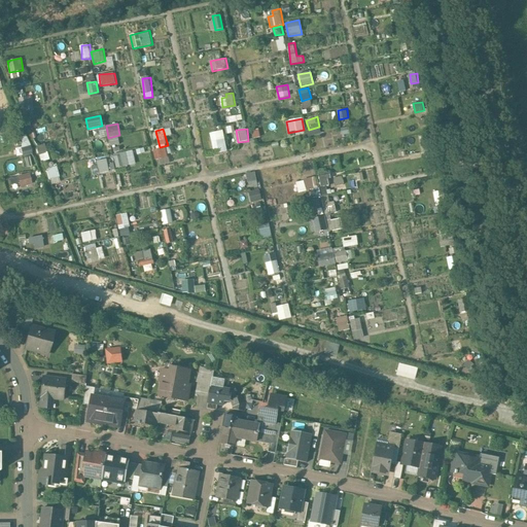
[(210,133),(214,149),(227,146),(223,130),(210,133)]
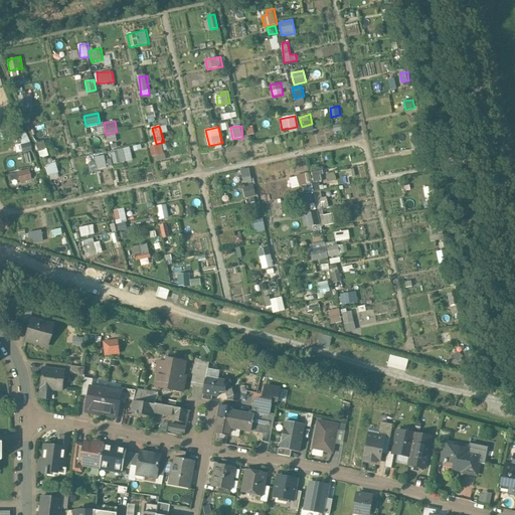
[(40,158),(49,155),(44,140),(35,143),(40,158)]
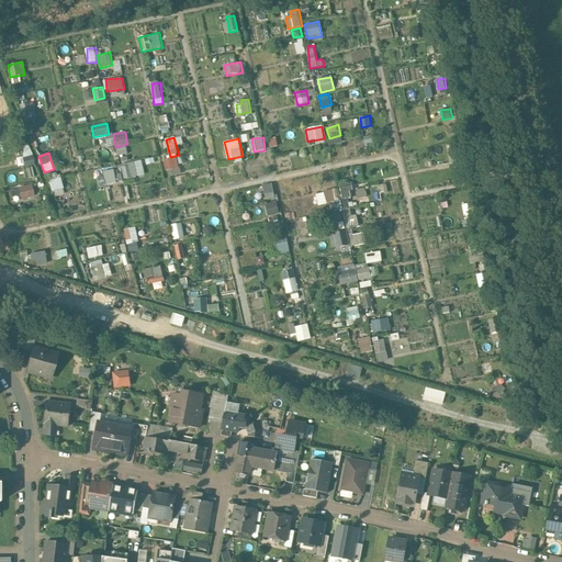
[(178,156),(164,159),(166,170),(170,170),(171,176),(181,175),(178,156)]
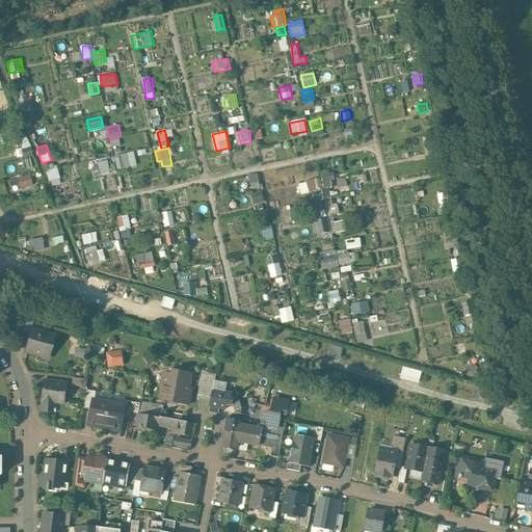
[(115,156),(117,168),(137,166),(136,153),(115,156)]
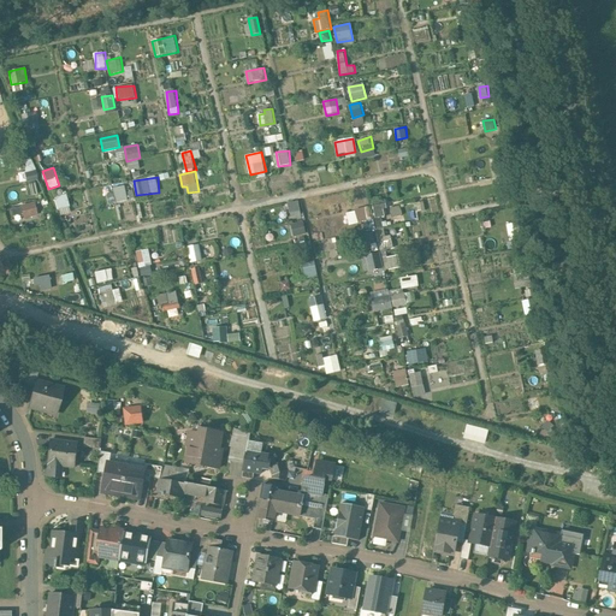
[(128,200),(124,187),(113,189),(116,202),(128,200)]
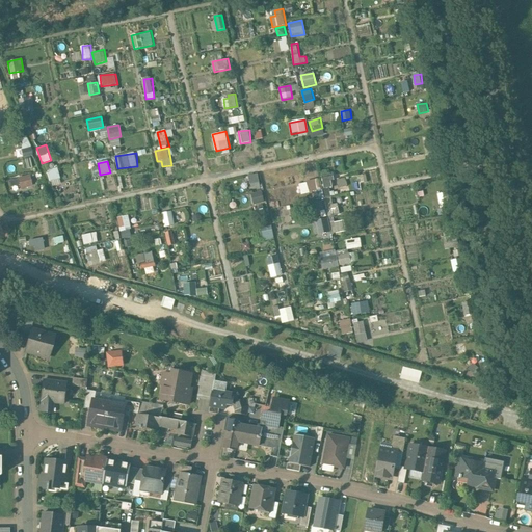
[(47,170),(51,182),(61,179),(57,167),(47,170)]
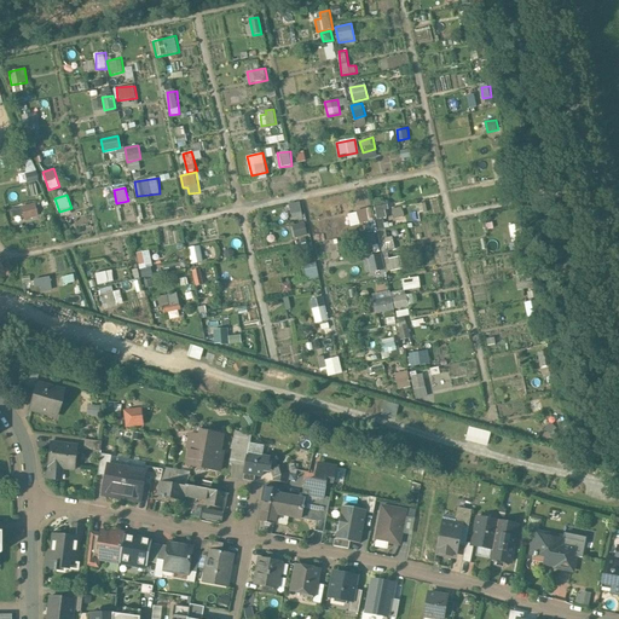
[(36,202),(22,206),(24,219),(39,217),(36,202)]
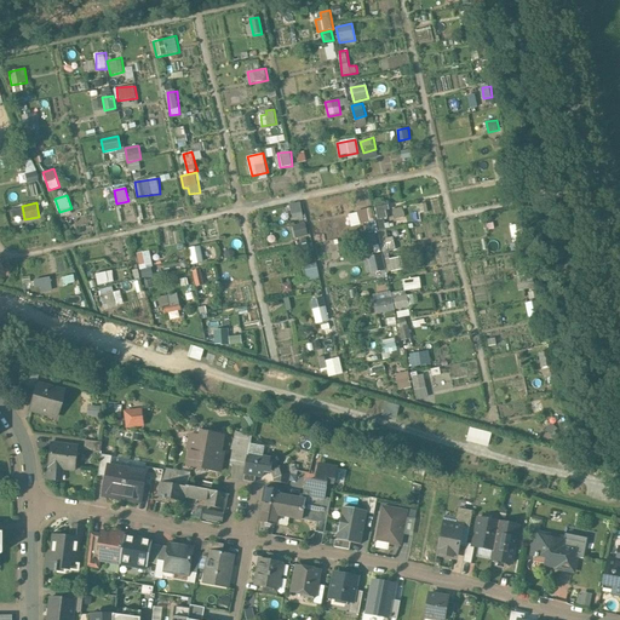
[(299,204),(290,205),(292,222),(303,220),(299,204)]
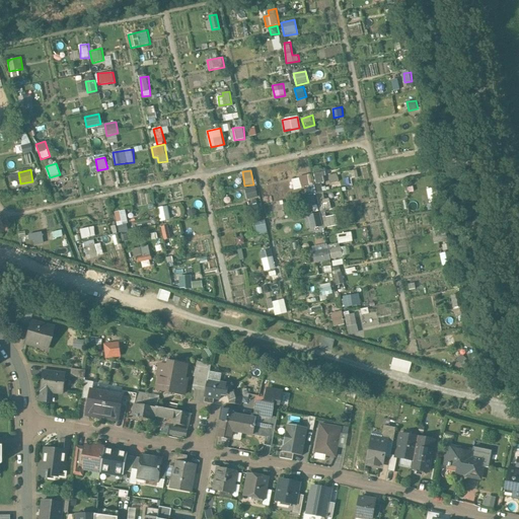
[(315,172),(315,183),(324,183),(324,172),(315,172)]
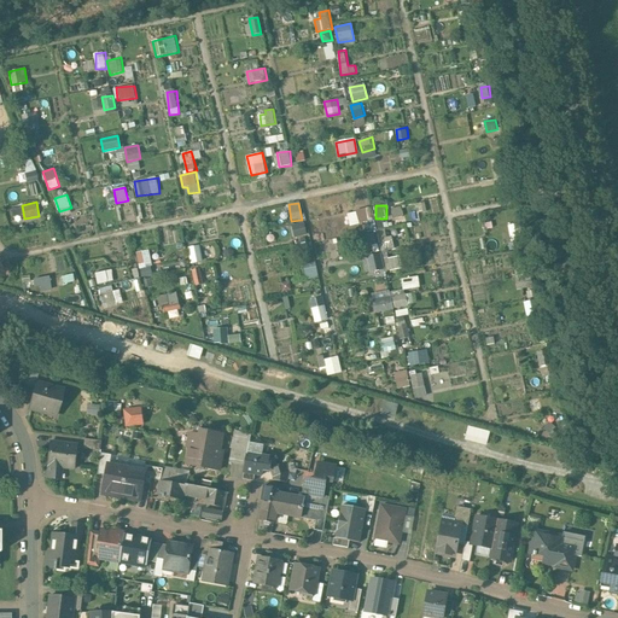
[(395,219),(403,216),(402,207),(392,209),(395,219)]
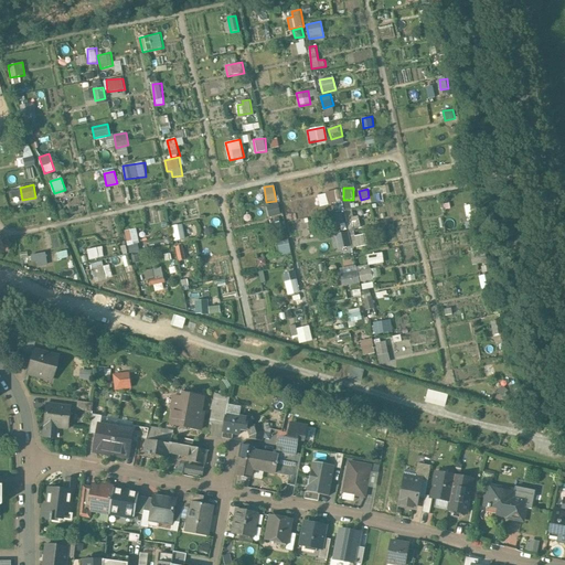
[(342,211),(342,191),(328,191),(328,208),(336,206),(336,211),(342,211)]
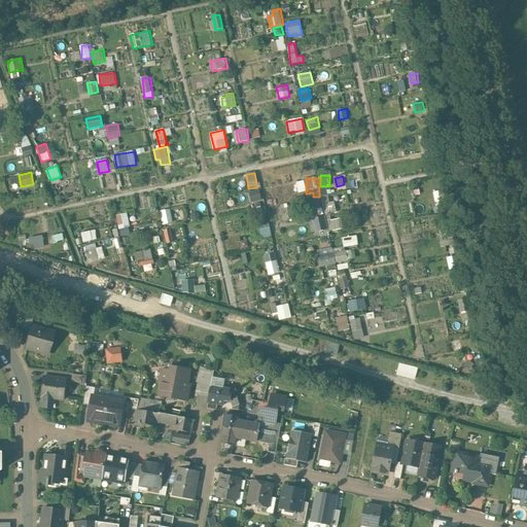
[(297,182),(300,192),(306,191),(305,181),(297,182)]
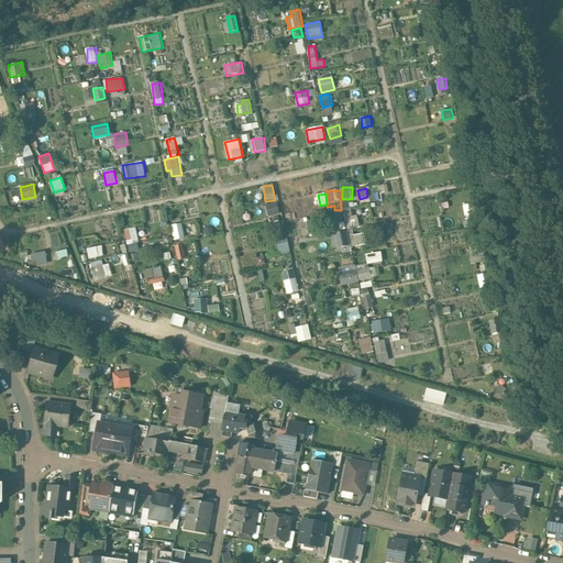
[(277,203),(266,206),(268,217),(279,214),(277,203)]
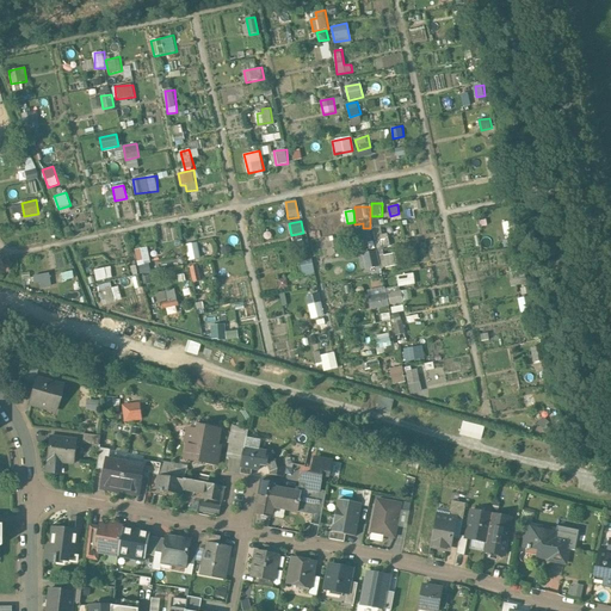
[(514,239),(512,222),(503,223),(505,240),(514,239)]
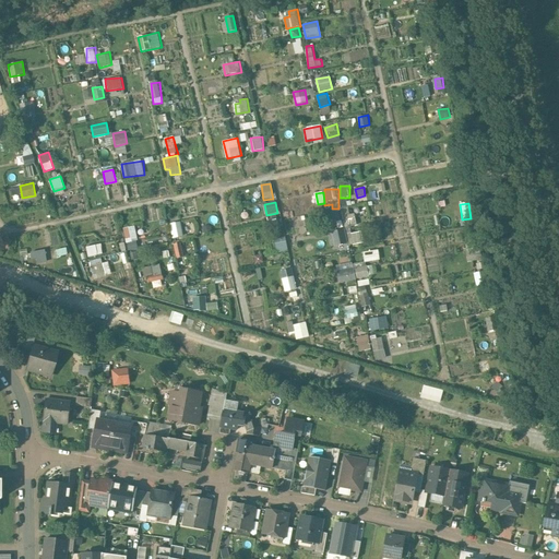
[(354,214),(345,216),(347,227),(356,225),(354,214)]
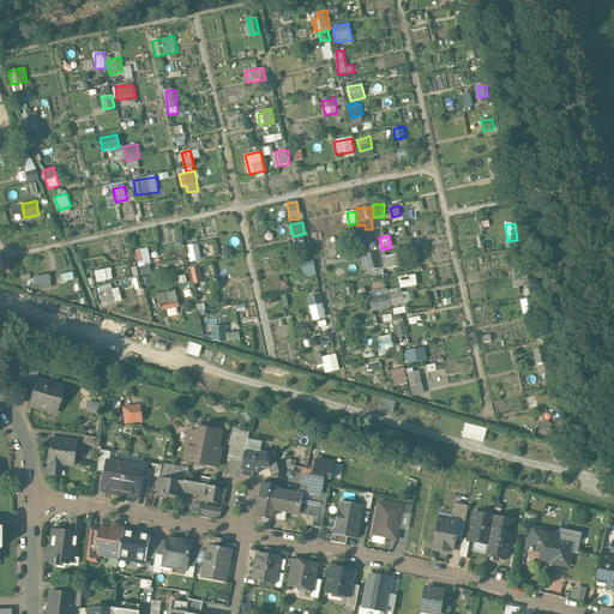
[(199,244),(188,245),(191,262),(202,259),(199,244)]
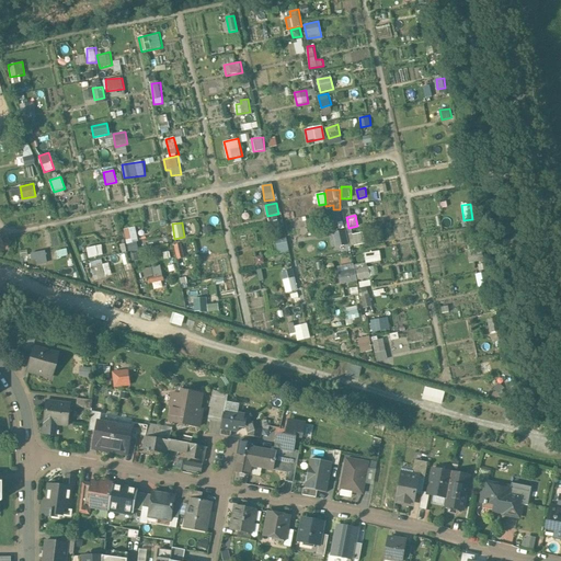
[(135,227),(123,230),(126,244),(138,242),(135,227)]
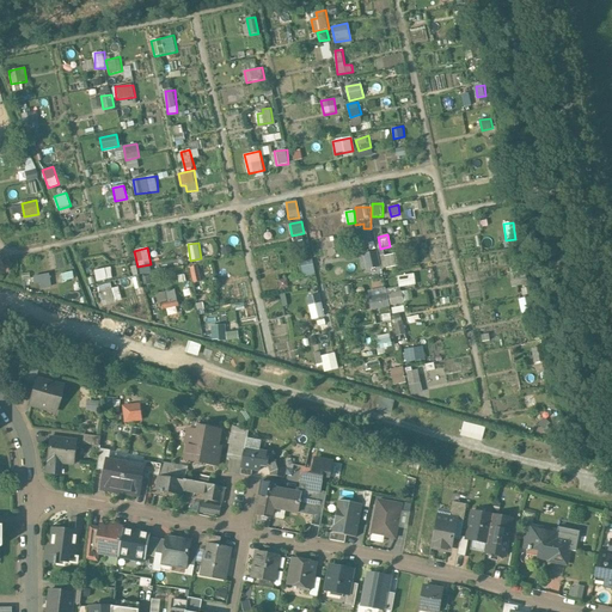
[(377,251),(362,255),(366,270),(380,268),(377,251)]
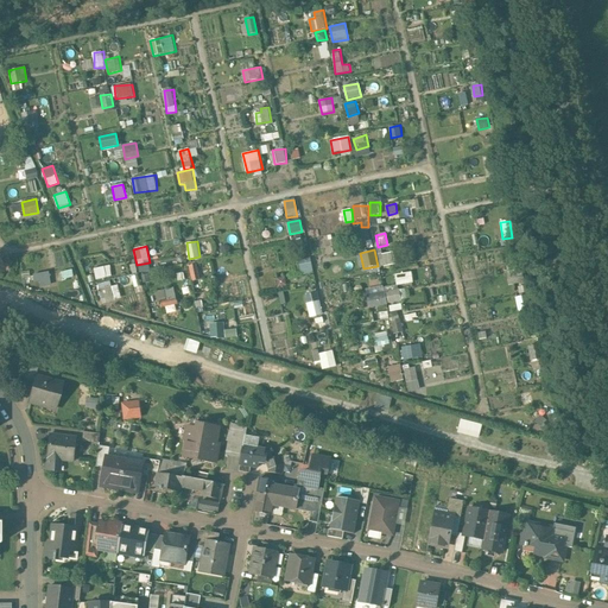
[(392,253),(378,255),(380,268),(394,266),(392,253)]
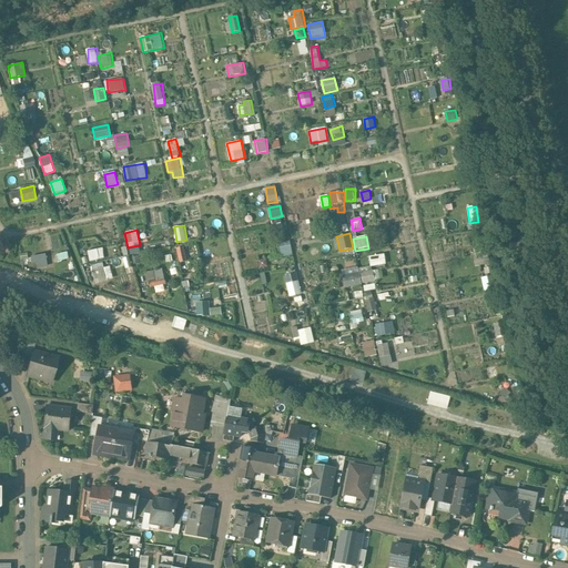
[(87,251),(90,262),(105,257),(103,247),(87,251)]
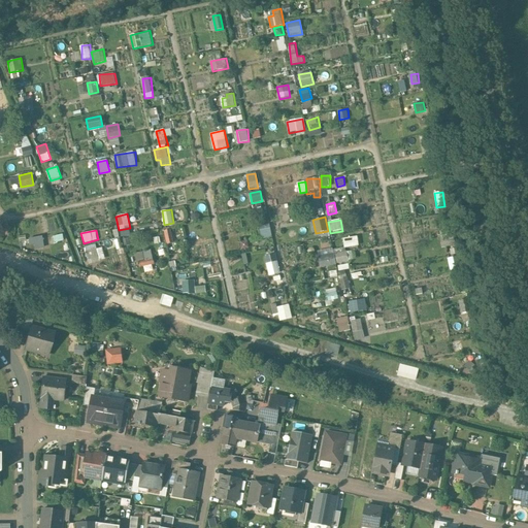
[(170,230),(164,231),(166,243),(173,242),(170,230)]
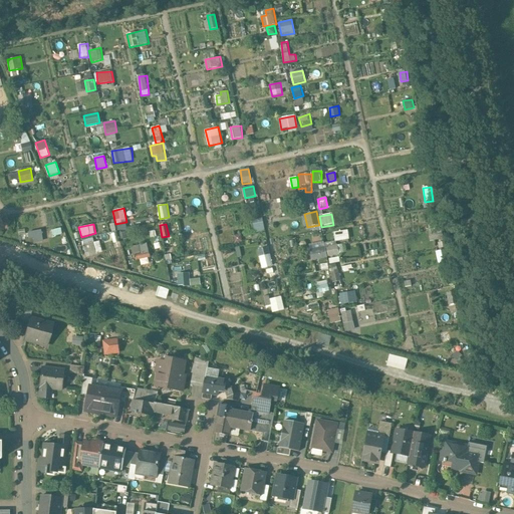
[(439,224),(427,226),(429,241),(442,239),(439,224)]
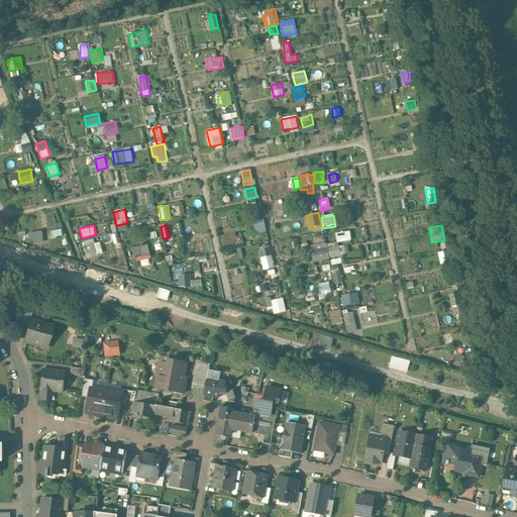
[(40,231),(27,233),(28,240),(32,240),(33,244),(42,242),(40,231)]
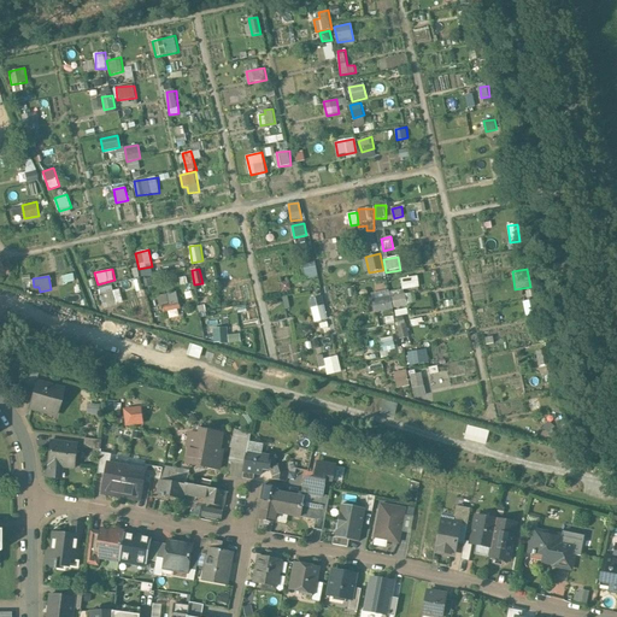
[(144,277),(147,287),(154,286),(151,276),(144,277)]
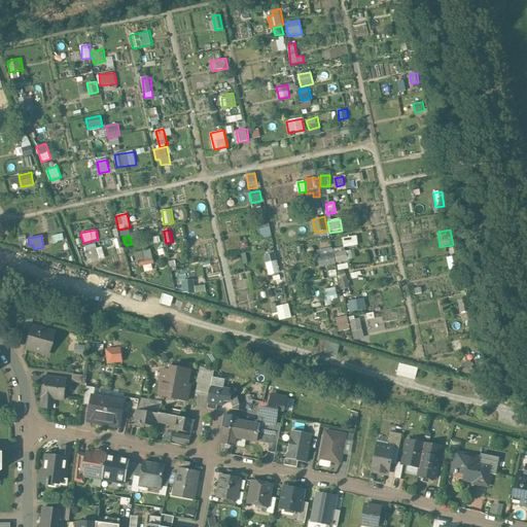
[(356,237),(342,239),(343,248),(357,246),(356,237)]
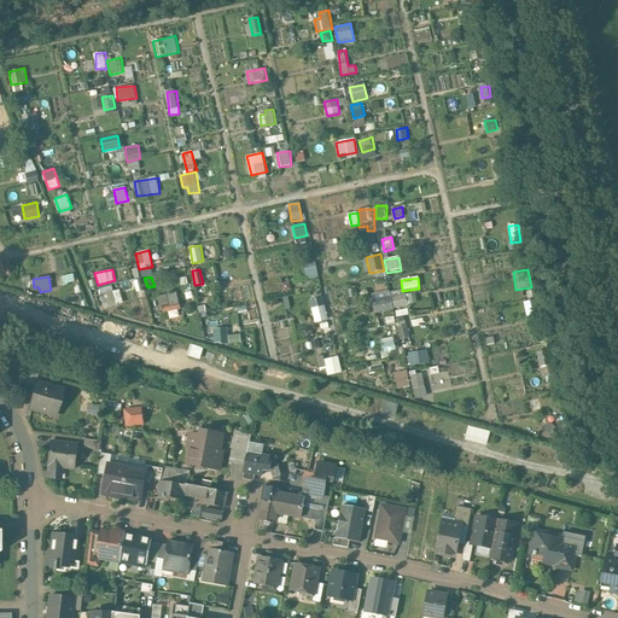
[(120,289),(115,291),(112,285),(99,290),(105,309),(124,303),(120,289)]
